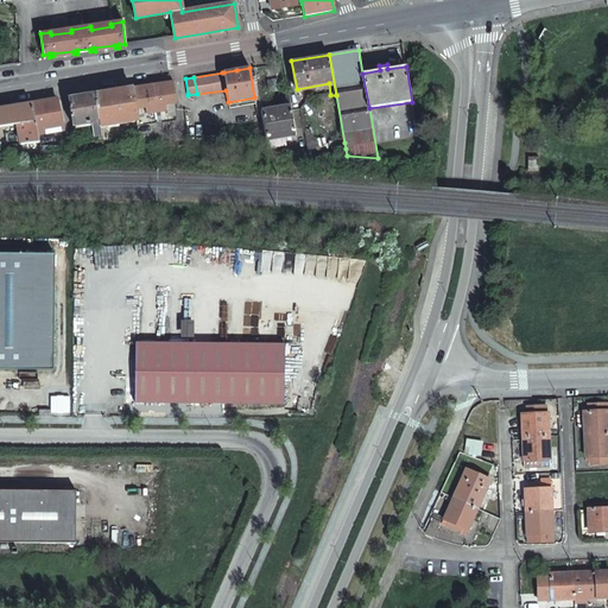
[(140,86),(130,88),(133,109),(144,107),(145,113),(165,111),(164,105),(175,102),(171,81),(160,82),(160,84),(141,88),(140,86)]
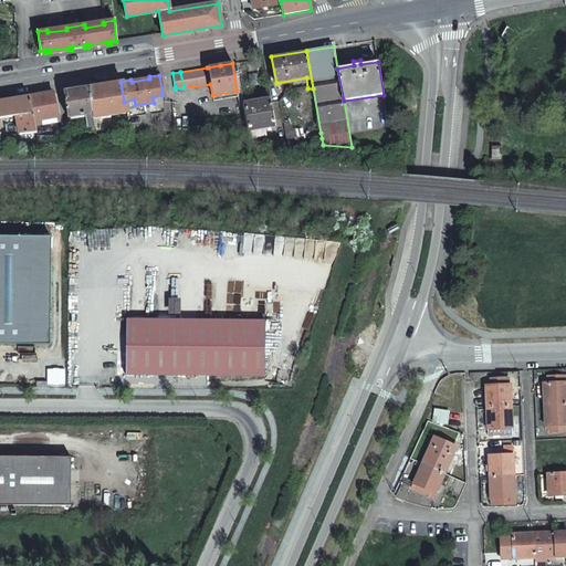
[(121,82),(88,86),(93,119),(126,114),(124,102),(121,82)]
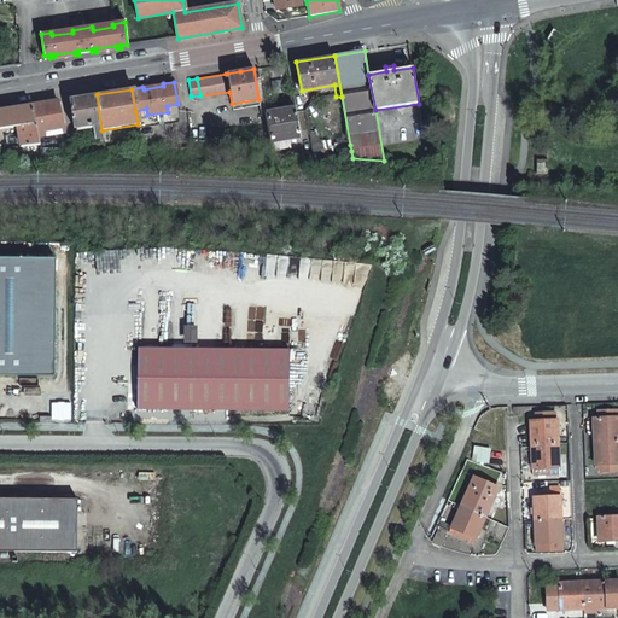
[(87,140),(89,150),(97,150),(105,150),(104,141),(103,135),(101,130),(97,94),(73,99),(77,128),(98,124),(100,138),(87,140)]
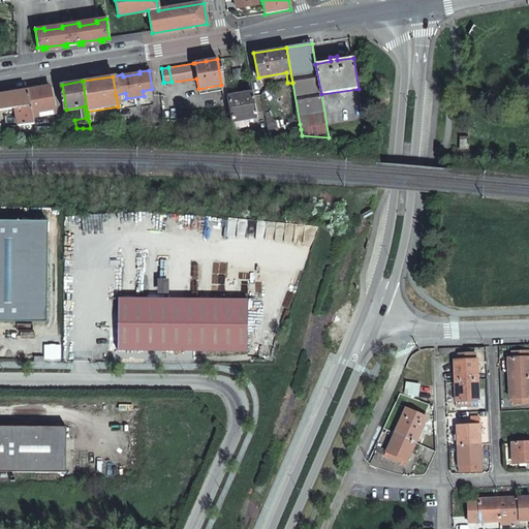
[(221,85),(198,89),(199,94),(222,90),(221,85)]
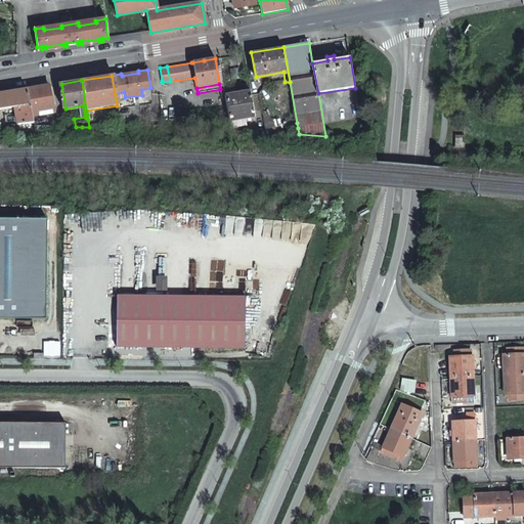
[(26,90),(32,113),(56,110),(50,85),(41,87),(26,90)]
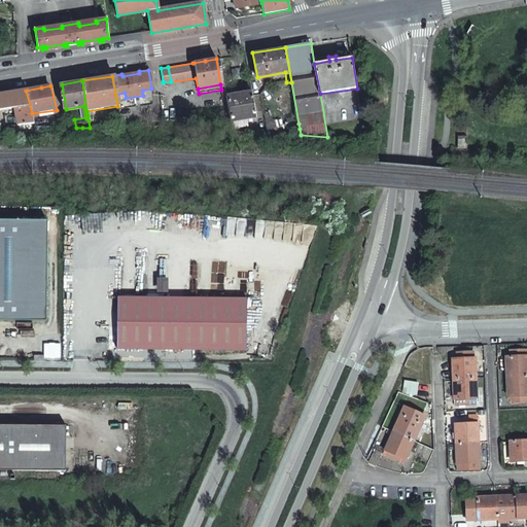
[(20,125),(34,123),(33,120),(32,113),(26,91),(0,94),(0,110),(15,108),(20,125)]
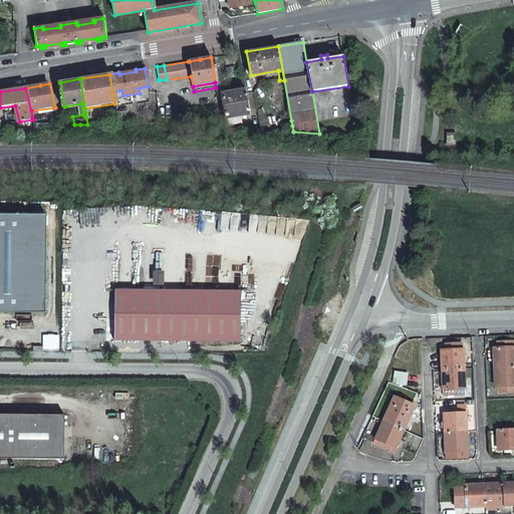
[(220,94),(225,118),(250,114),(245,89),(220,94)]
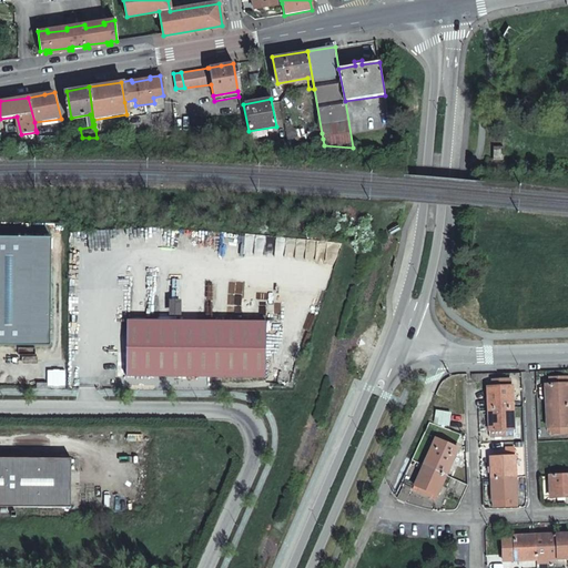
[(495,158),(504,158),(504,146),(495,146),(495,158)]
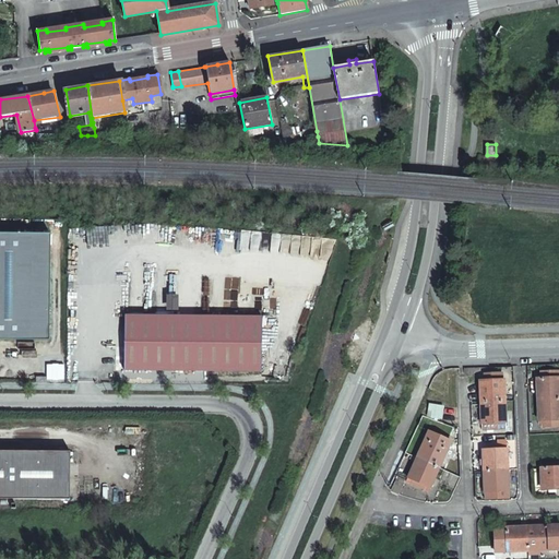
[(49,235),(0,234),(0,339),(48,340),(49,235)]
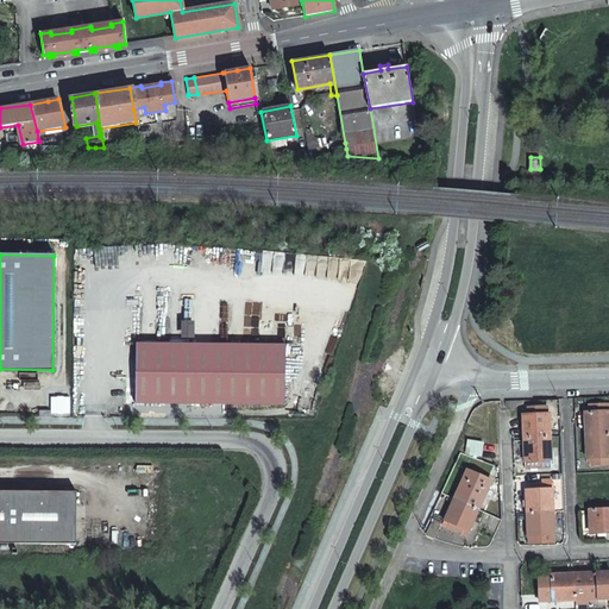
[(192,339),(192,322),(179,322),(179,339),(192,339)]
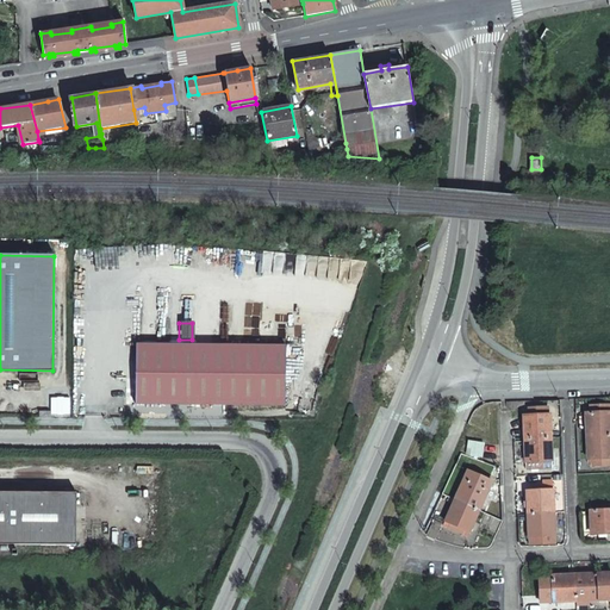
[(135,343),(134,403),(284,404),(284,344),(135,343)]
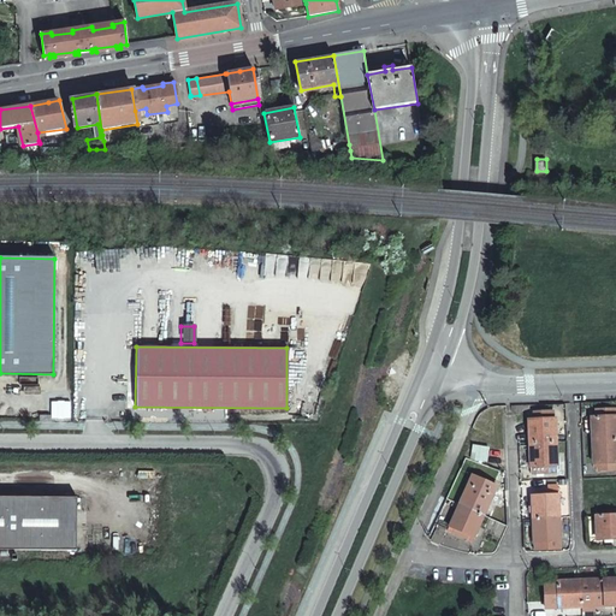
[(593,440),(605,440),(604,409),(597,409),(597,418),(592,418),(593,440)]
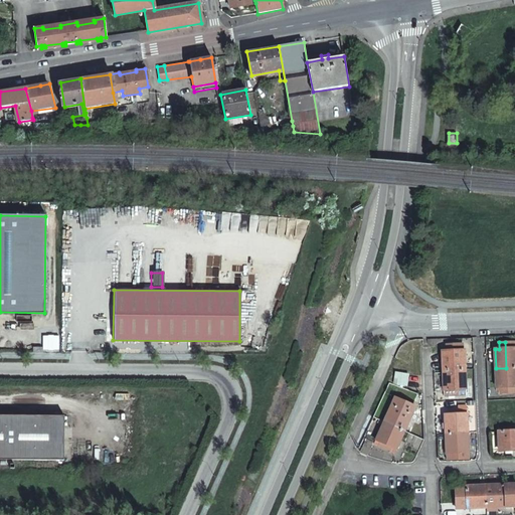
[(506,368),(514,367),(514,348),(512,348),(512,342),(505,342),(506,368)]
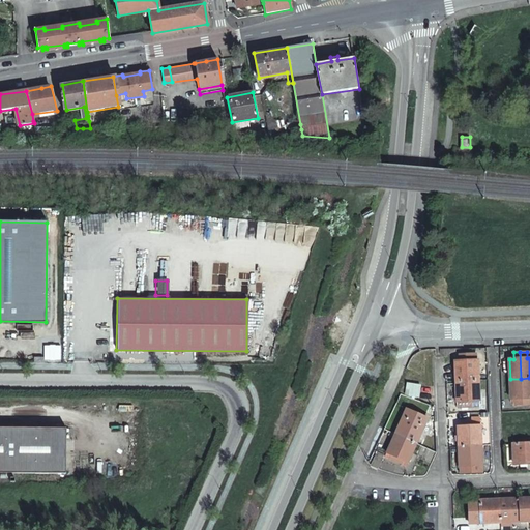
[(454,361),(455,381),(467,381),(466,354),(460,354),(460,361),(454,361)]
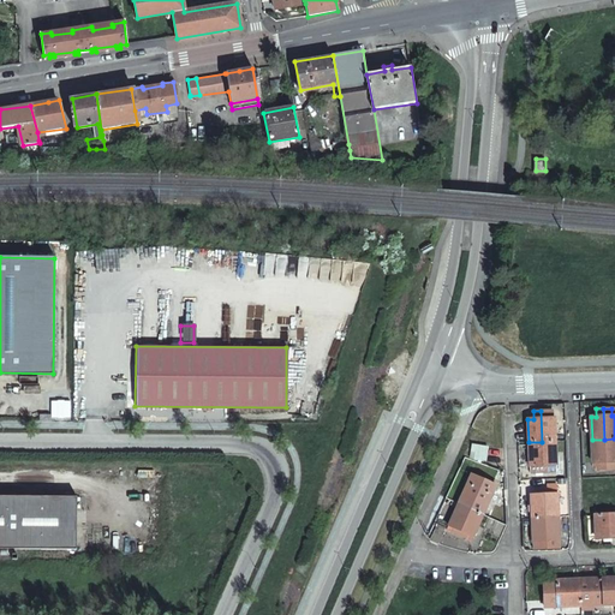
[(542,442),(554,441),(554,418),(548,418),(548,411),(541,411),(542,442)]
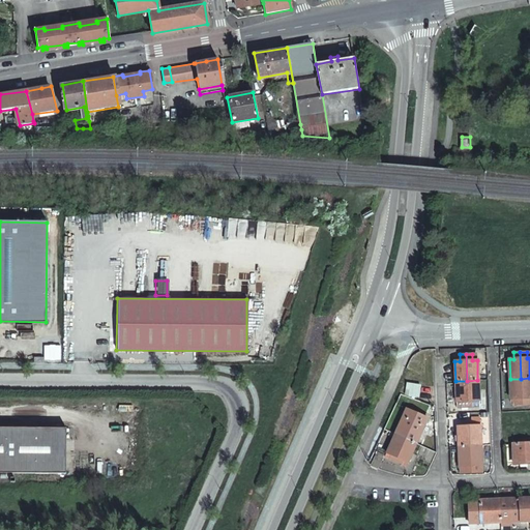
[(529,398),(529,378),(521,379),(522,405),(529,405),(528,399),(529,398)]
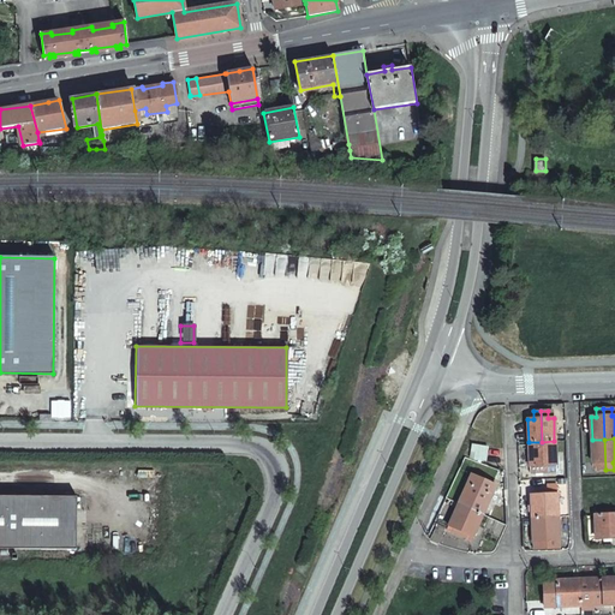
[(605,470),(604,440),(592,440),(592,464),(598,463),(598,470),(605,470)]
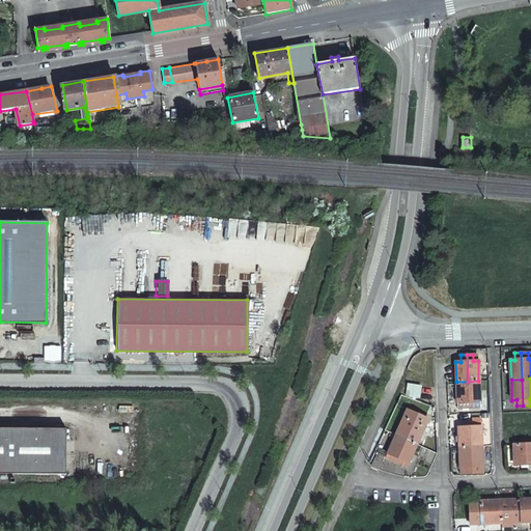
[(468,382),(469,406),(479,404),(478,381),(468,382)]
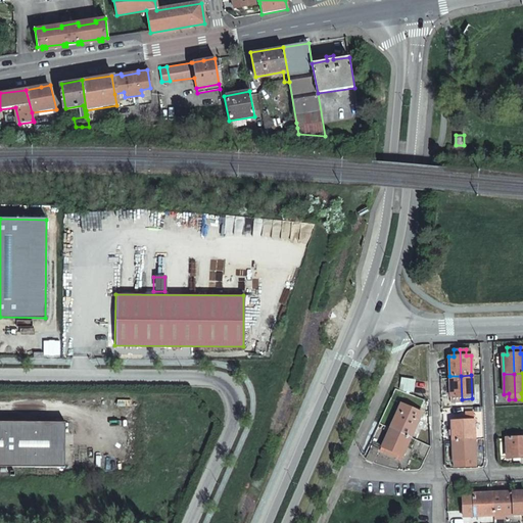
[(450,399),(462,399),(461,376),(449,376),(450,399)]
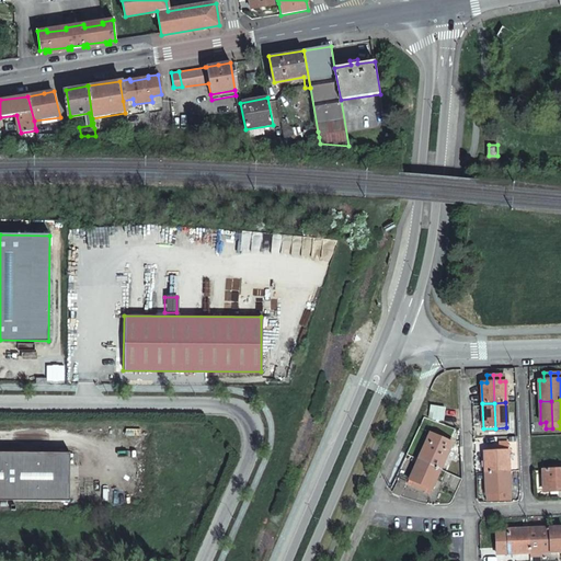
[(445,409),(431,407),(430,419),(443,421),(445,409)]
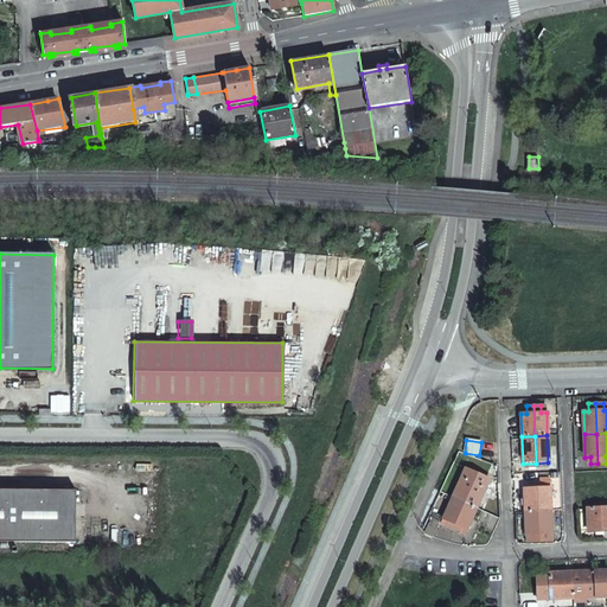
[(453,498),(477,508),(490,479),(466,468),(453,498)]
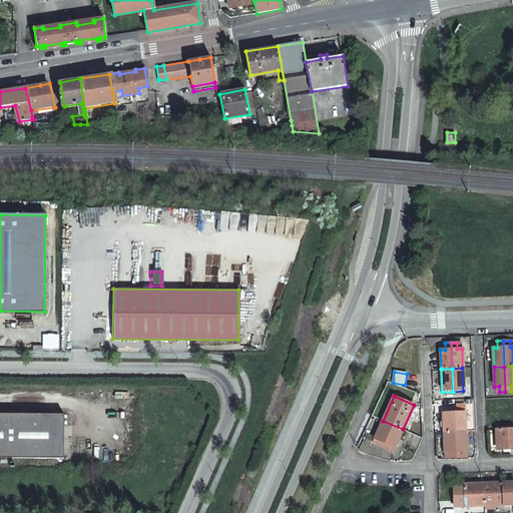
[(443,432),(454,431),(453,409),(447,409),(447,413),(442,413),(443,432)]
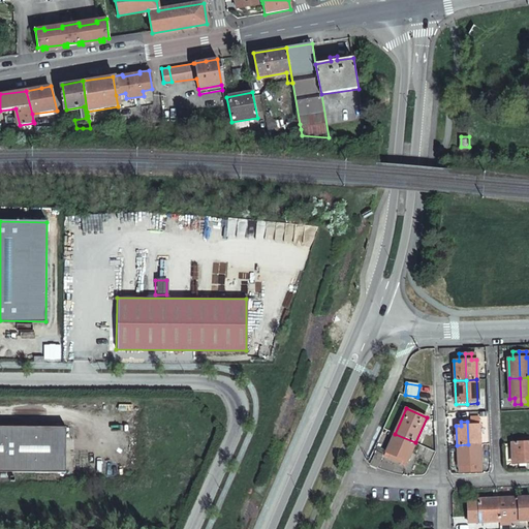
[(468,444),(479,444),(479,426),(478,422),(474,422),(467,422),(468,444)]
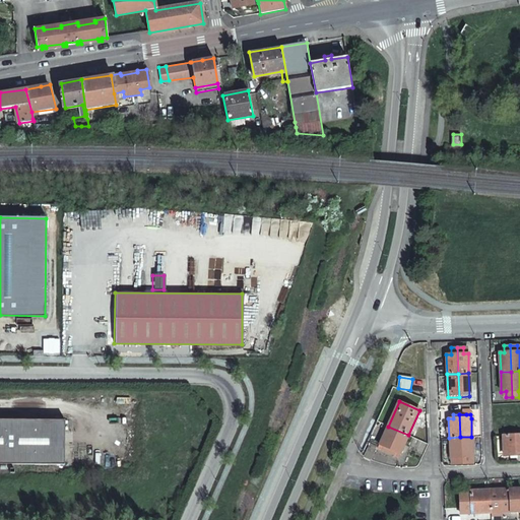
[(64,419),(0,418),(0,463),(64,464),(64,419)]
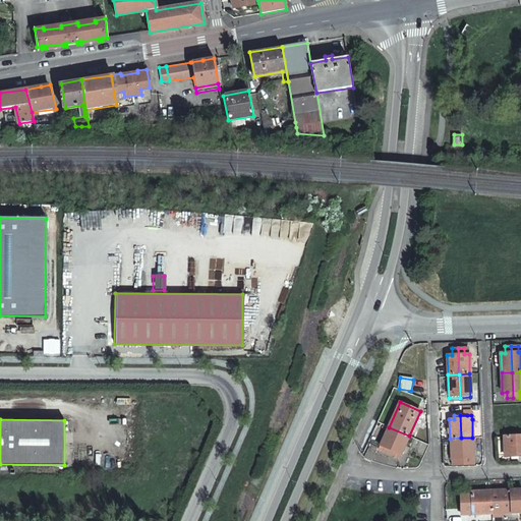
[(401,455),(409,436),(389,427),(381,446),(385,448),(383,451),(395,457),(397,453),(401,455)]
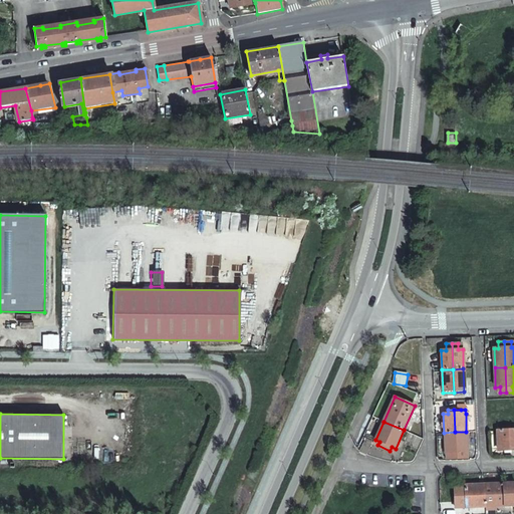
[(508,431),(497,431),(498,451),(509,450),(508,431)]
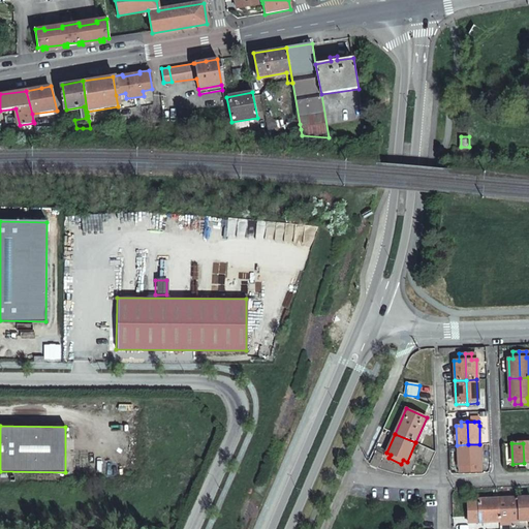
[(469,472),(468,444),(457,445),(458,466),(459,472),(463,472),(469,472)]
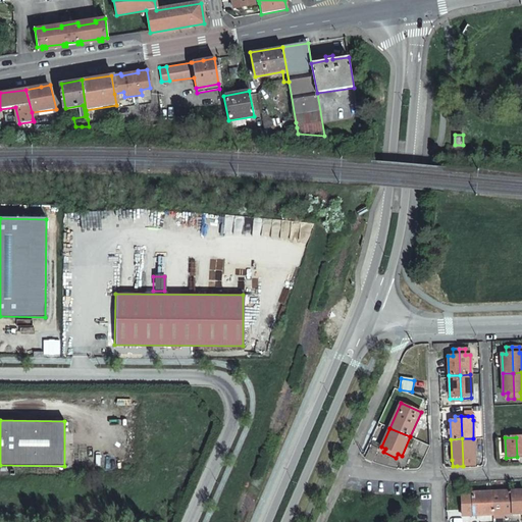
[(474,459),(473,438),(462,438),(463,466),(470,465),(474,465),(474,459)]
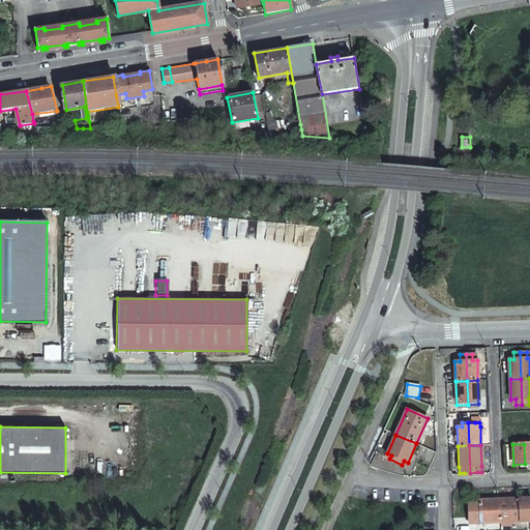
[(500,511),(529,509),(529,498),(499,500),(500,511)]
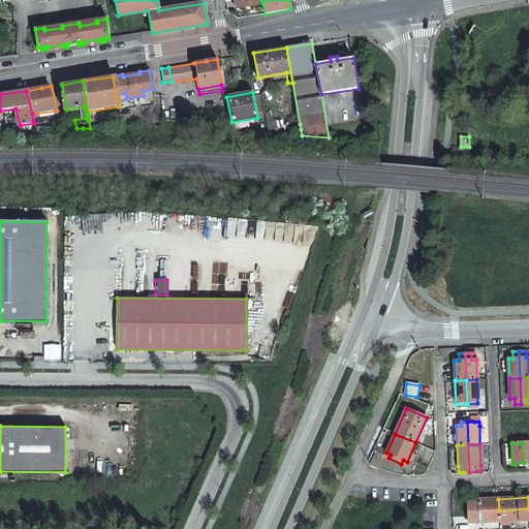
[(472,500),(472,512),(499,510),(498,499),(472,500)]
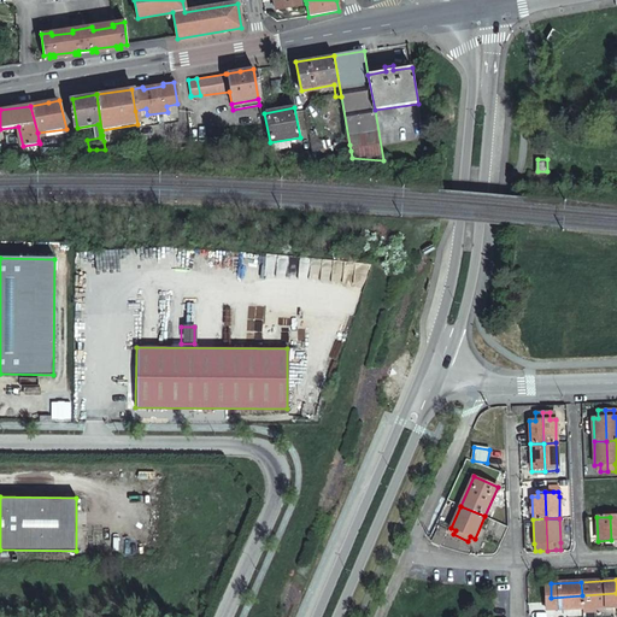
[(582,609),(616,606),(616,593),(582,595),(582,609)]
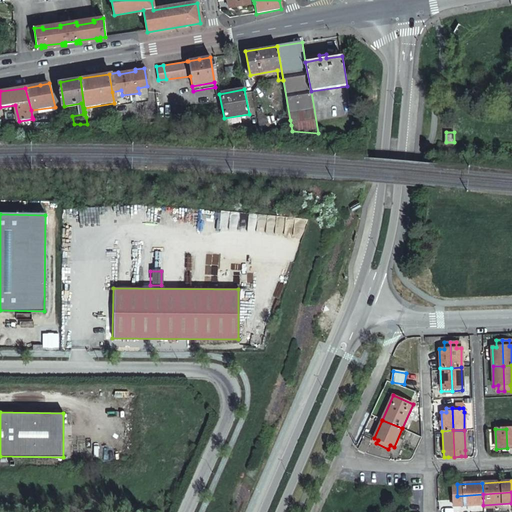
[(465,506),(483,505),(483,494),(457,496),(458,502),(464,501),(465,506)]
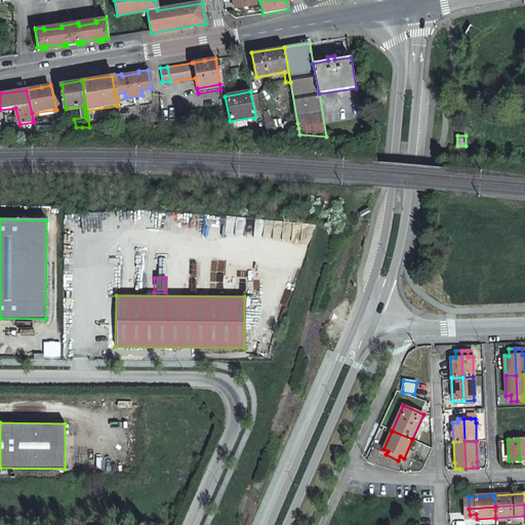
All buildings are outlined.
